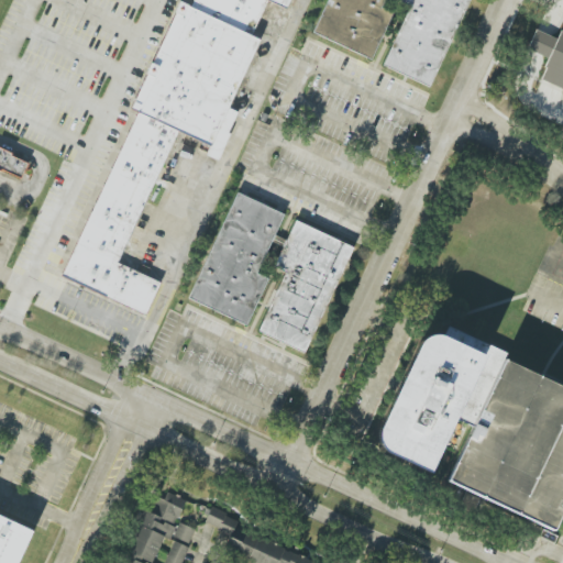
[(177,130),(210,144),(260,37),(252,34),(190,4),(180,0),(131,108),(139,111),(177,130)]
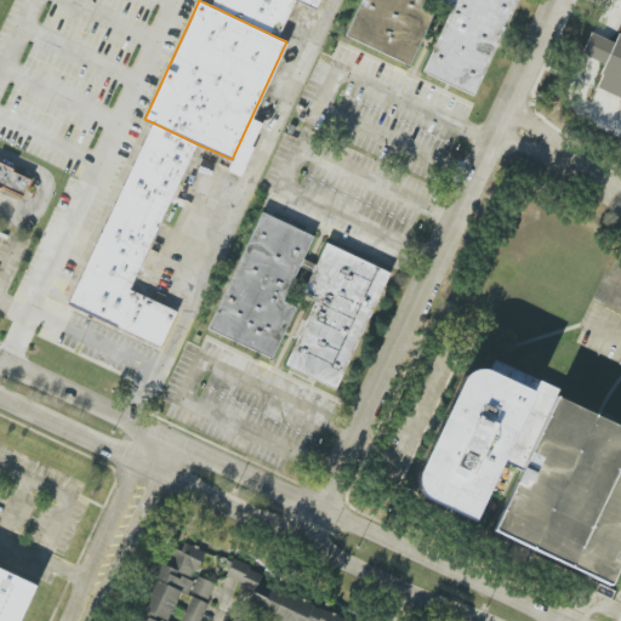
[(278,38),(294,0),(212,0),(210,5),(278,38)]
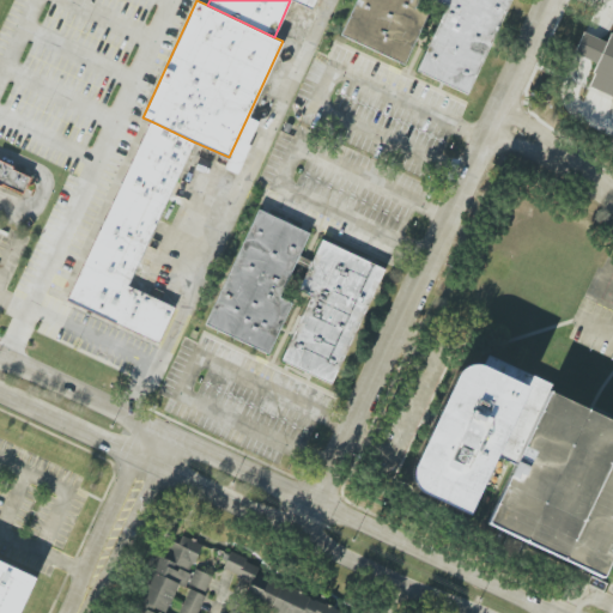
[(417,73),(471,95),(508,0),(435,0),(435,2),(444,6),(417,73)]
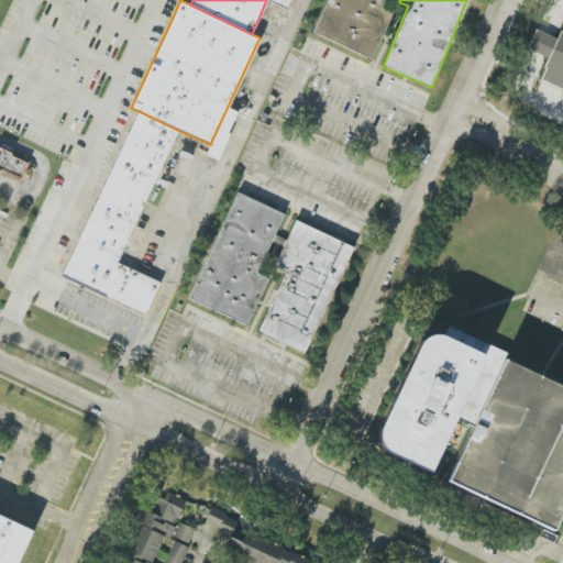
[(562,89),(562,26),(559,40),(534,30),(527,50),(549,58),(540,80),(562,89)]
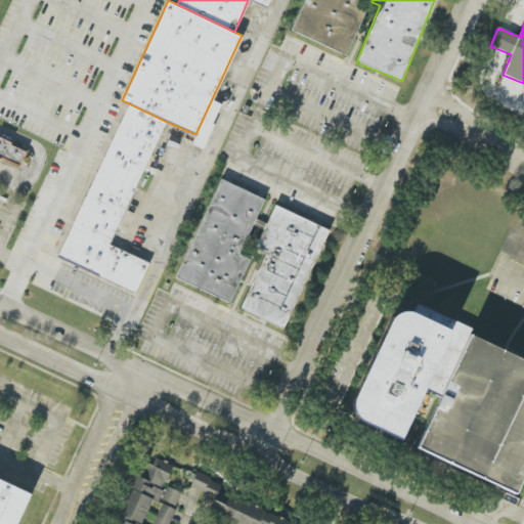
[(148,262),(135,293),(55,256),(129,103),(165,121),(166,122),(107,244),(148,262)]
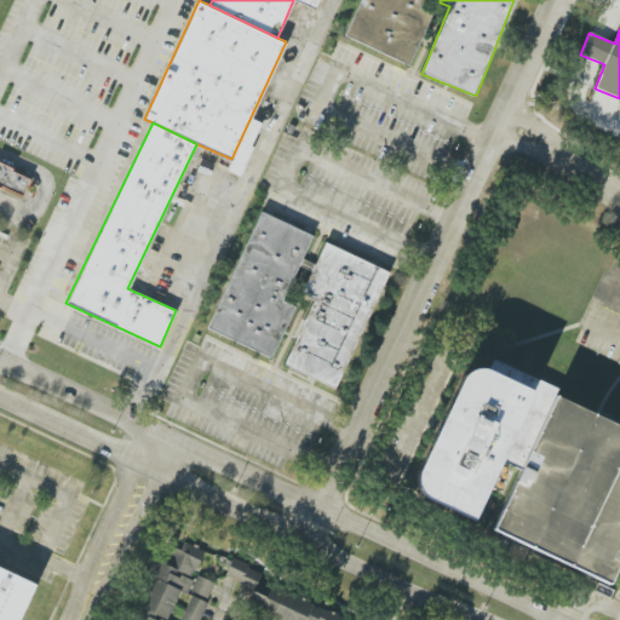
[(0,187),(23,196),(30,178),(0,165),(0,187)]
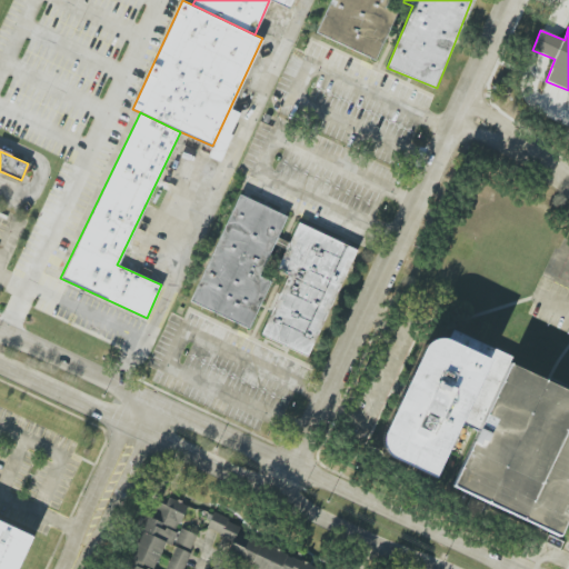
[(269,281),(261,278),(286,215),(236,196),(192,306),(251,328),(269,281)]
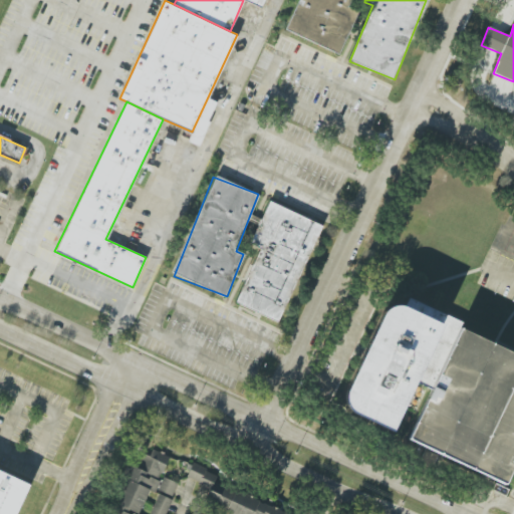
[(321,224),(268,202),(251,244),(259,248),(236,303),(280,322),(321,224)]
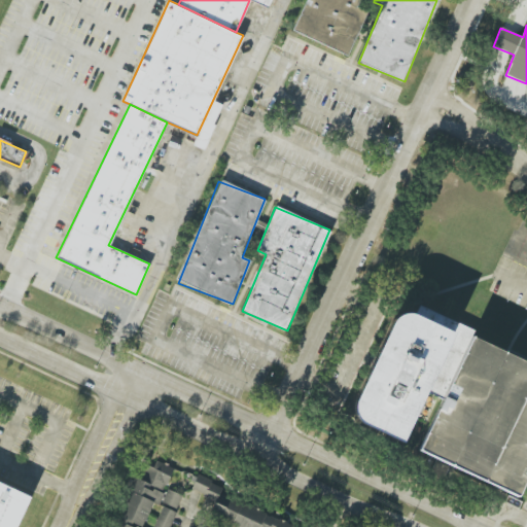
[(406,308),(446,325),(393,437),(354,419),(347,410),(345,395),(383,312),(393,308),(406,308)]
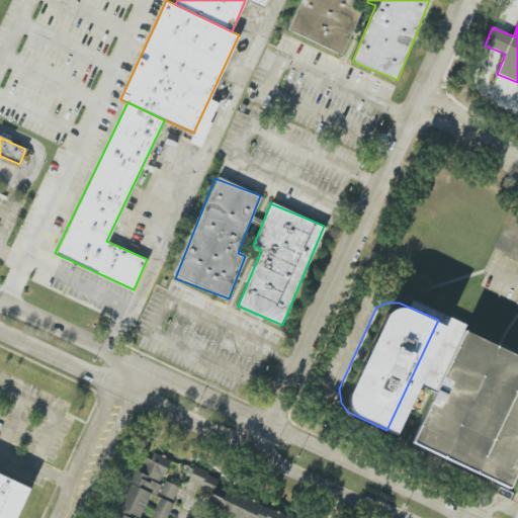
[(457,327),(517,354),(517,447),(500,487),(405,442),(457,327)]
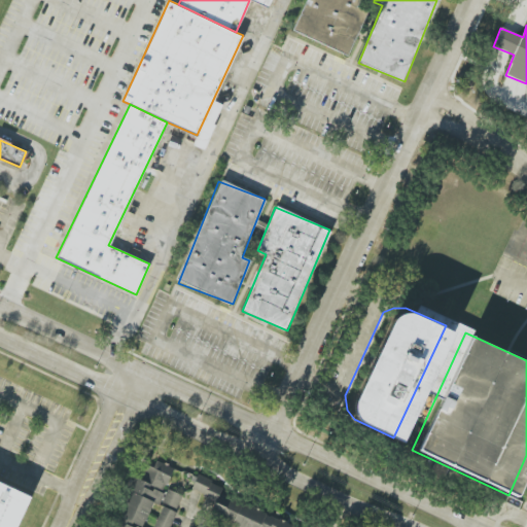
[(114,526),(142,526),(153,502),(159,504),(174,468),(152,459),(143,481),(132,476),(128,486),(131,488),(114,526)]
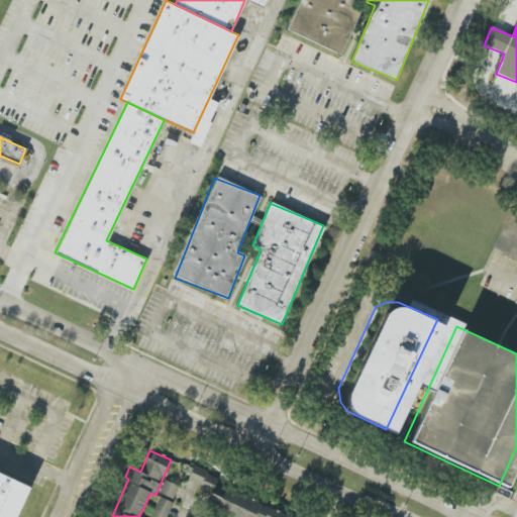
[(293,516),(215,486),(219,477),(193,467),(187,482),(211,491),(205,507),(230,516),(293,516)]
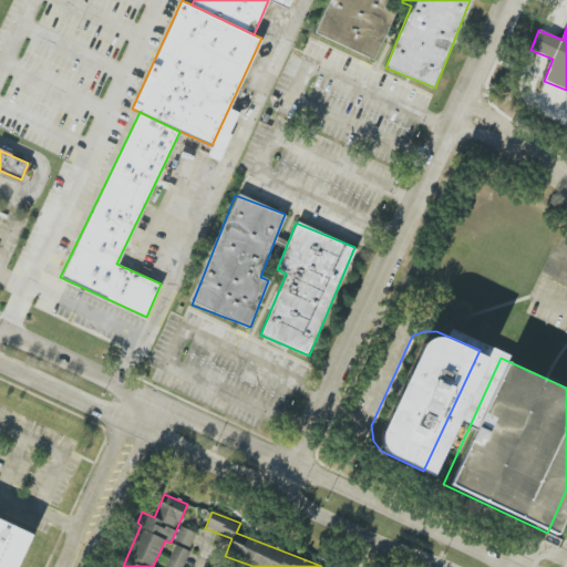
[(0,514),(0,566),(17,566),(34,531),(0,514)]
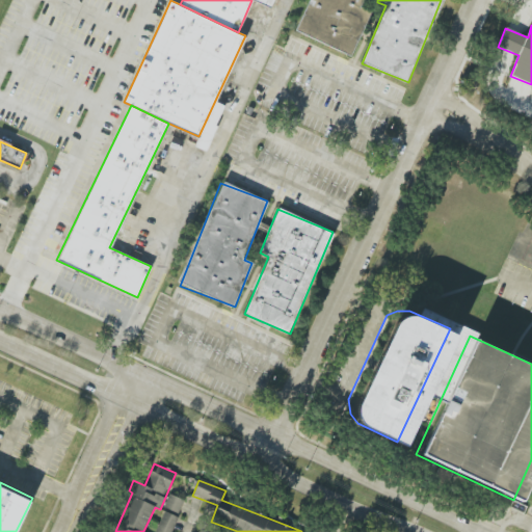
[(155,531),(171,531),(183,500),(168,495),(155,531)]
